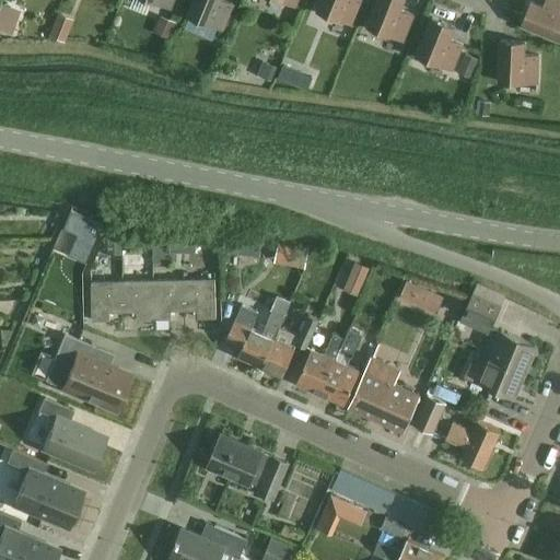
[(70,0),(68,21),(81,22),(83,0),(70,0)]
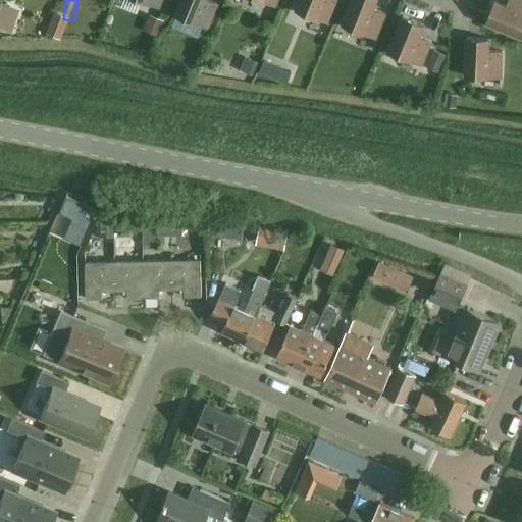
[(209,0),(179,0),(174,14),(208,28),(218,3),(209,0)]
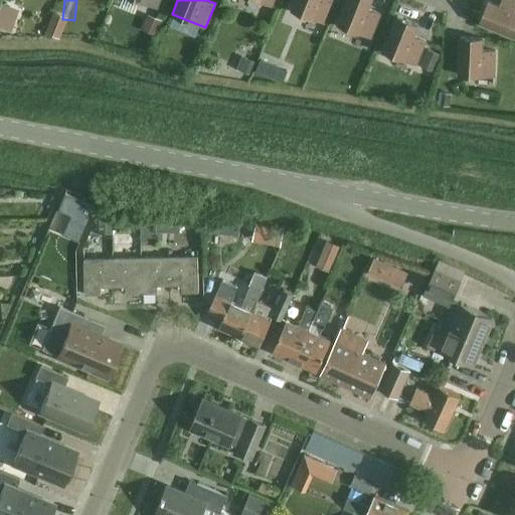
[(295,0),(292,9),(324,23),(333,0),(295,0)]
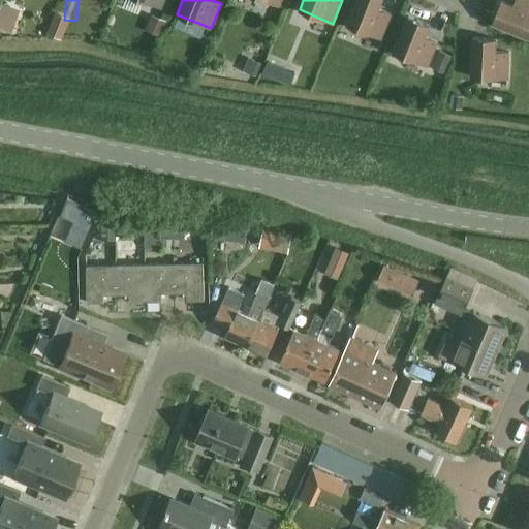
[(378,8),(381,0),(356,0),(347,25),(380,38),(391,13),(378,8)]
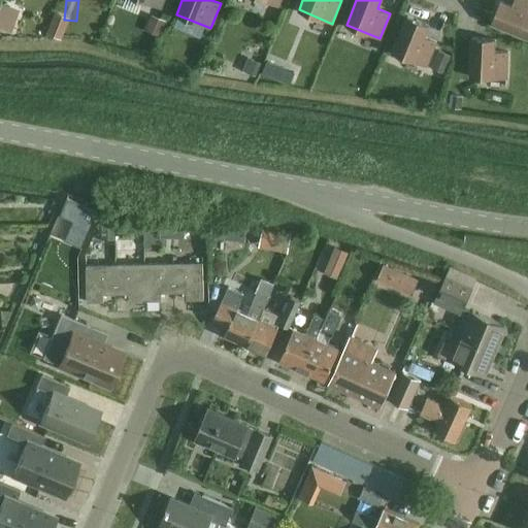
[(527,0),(514,0),(512,6),(500,1),(492,23),(527,37),(527,35),(527,0)]
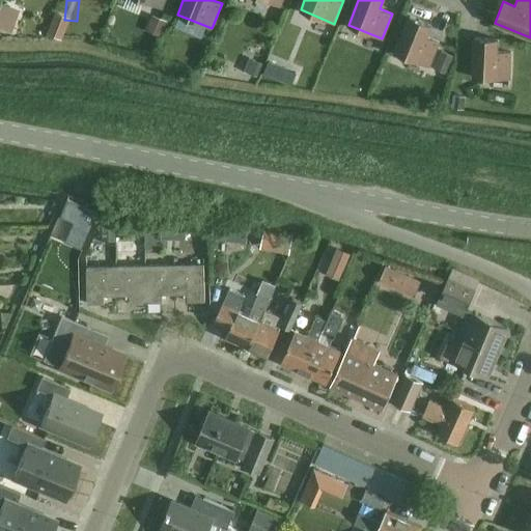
[(2,4),(0,9),(0,28),(11,33),(21,11),(2,4)]
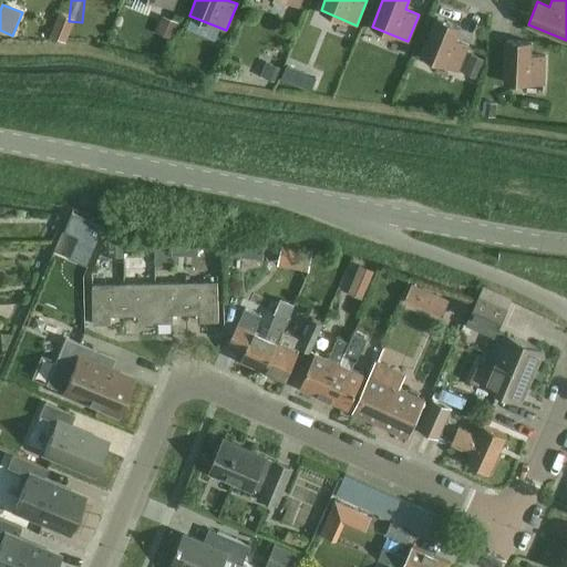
[(165,18),(158,33),(171,39),(177,23),(165,18)]
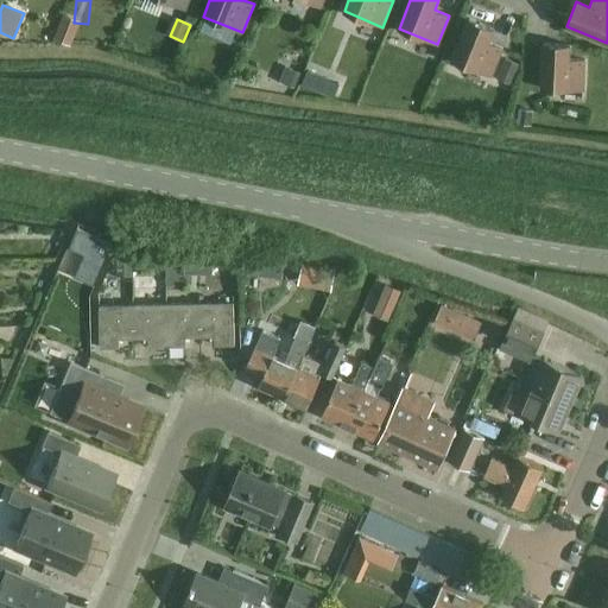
[(488,42),(493,29),(469,19),(453,59),(491,76),(502,48),(488,42)]
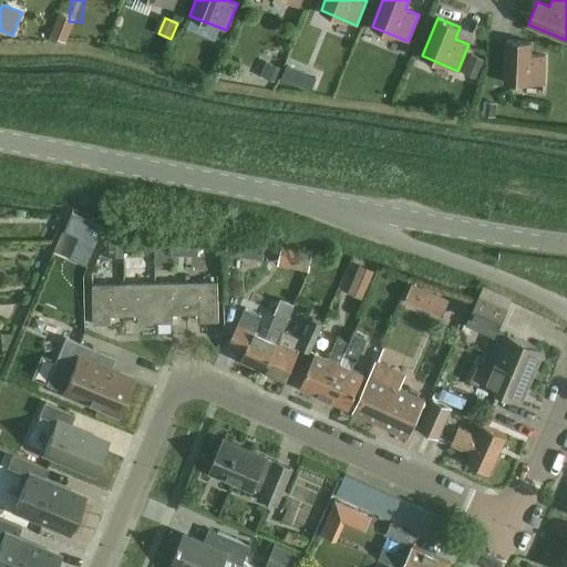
[(54,23),(50,34),(65,41),(70,30),(54,23)]
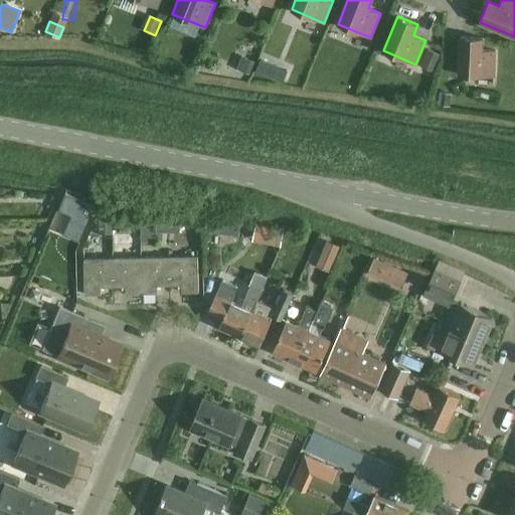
[(482,49),(482,37),(460,36),(459,74),(494,76),(495,50),(482,49)]
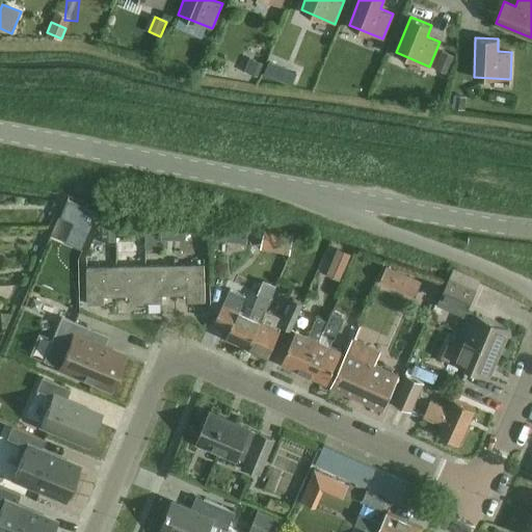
[(444,53),(436,69),(447,73),(454,57),(444,53)]
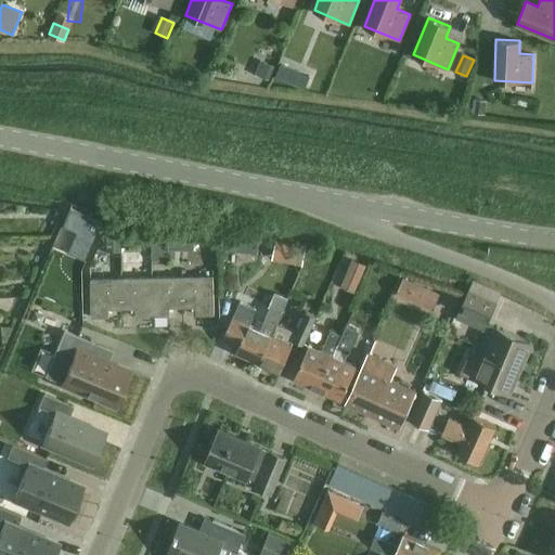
[(260,61),(255,74),(268,79),(273,66),(260,61)]
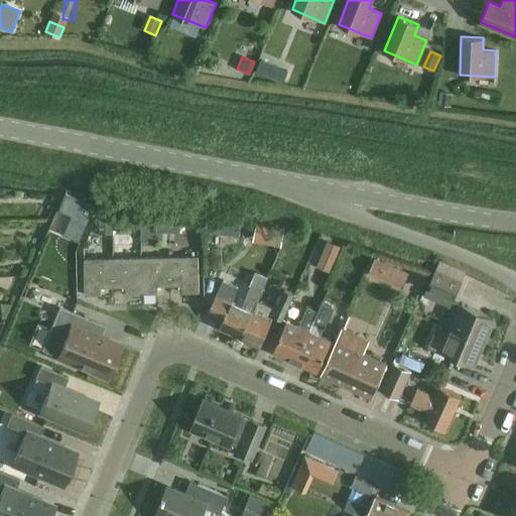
[(262,58),(257,72),(267,76),(272,62),(262,58)]
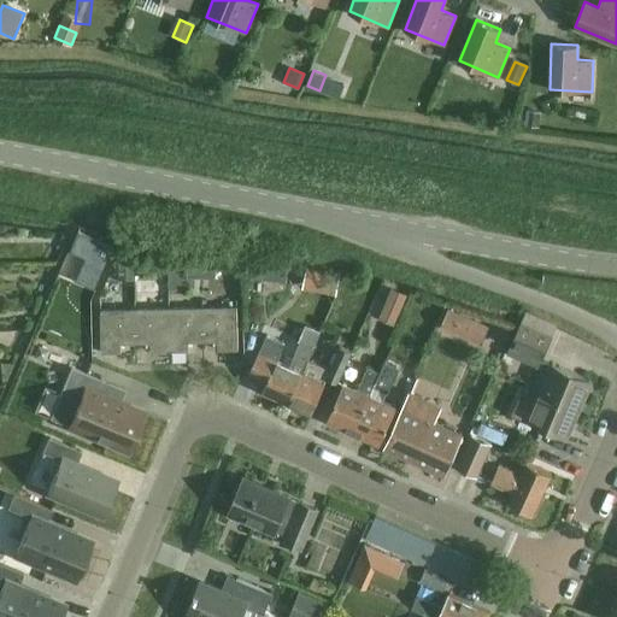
[(527,111),(526,124),(540,127),(541,112),(527,111)]
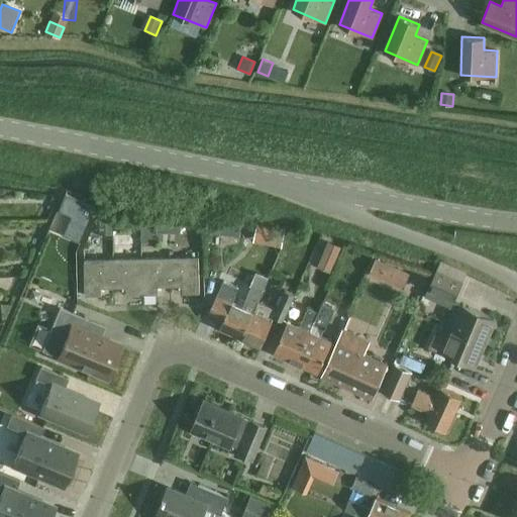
[(65,194),(59,209),(72,215),(63,235),(78,241),(93,206),(65,194)]
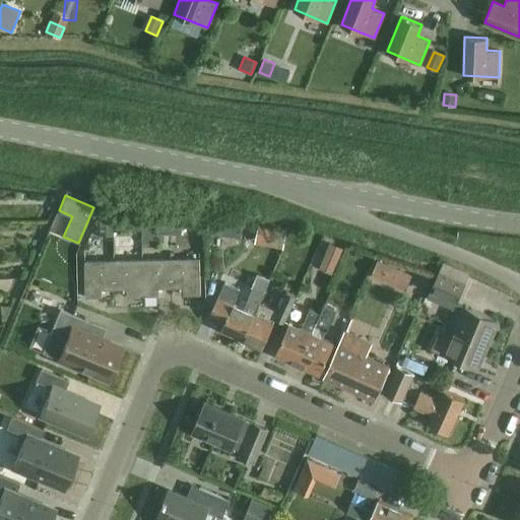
[(113,221),(99,222),(100,235),(113,235),(113,221)]
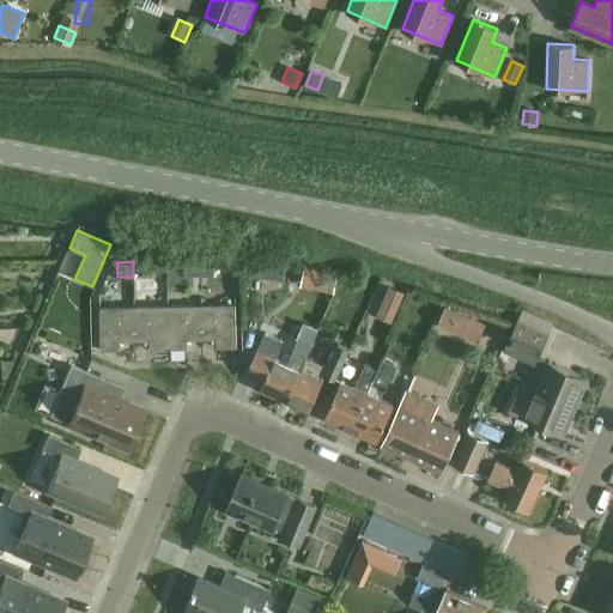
[(143,266),(143,278),(153,278),(153,273),(153,266),(143,266)]
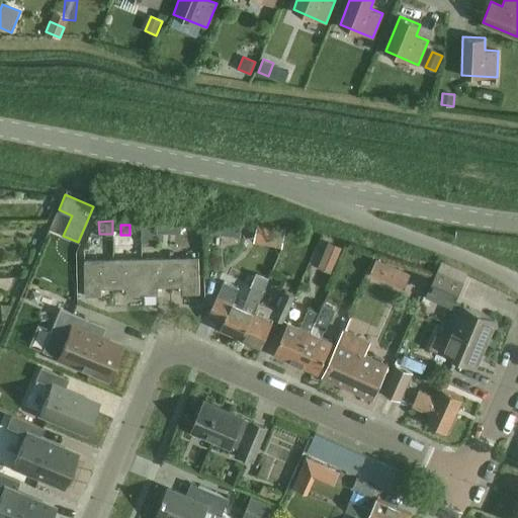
[(157,225),(157,233),(169,234),(169,226),(157,225)]
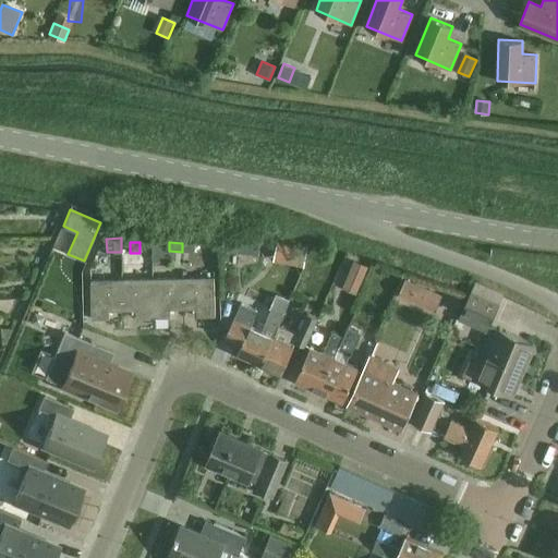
[(182,243),(182,252),(194,252),(195,244),(182,243)]
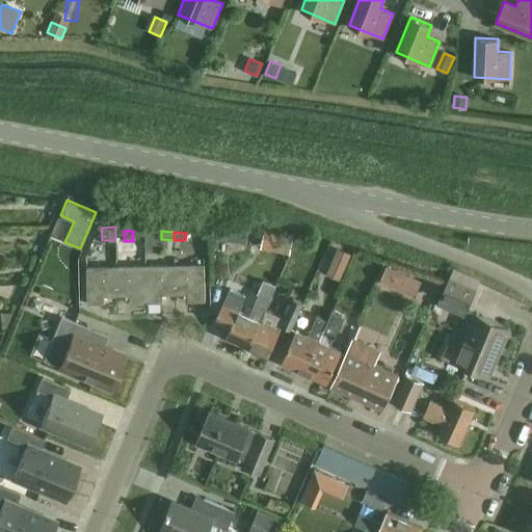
[(263,232),(260,248),(289,254),(292,238),(263,232)]
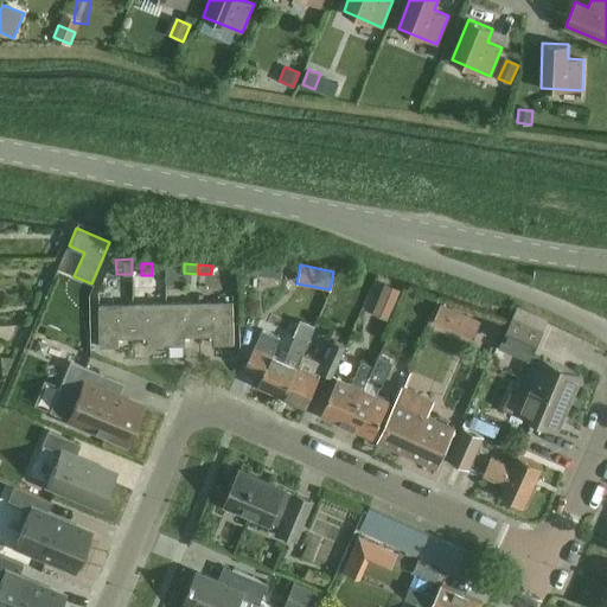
[(385,283),(372,313),(388,320),(400,289),(385,283)]
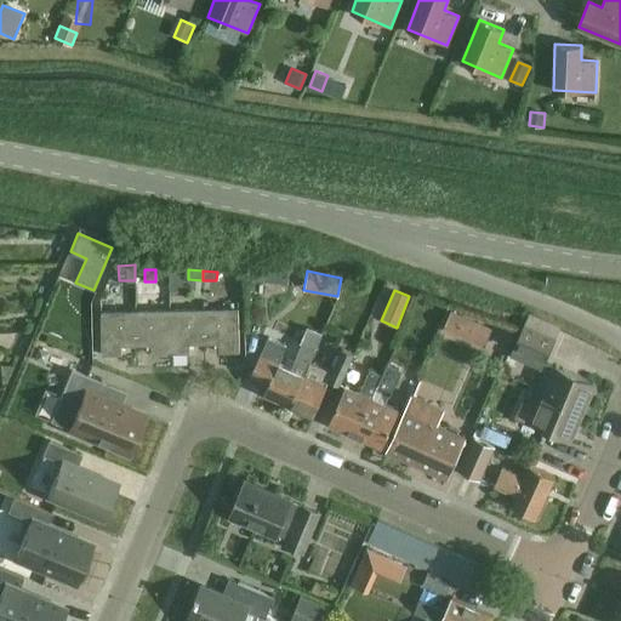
[(326,303),(314,337),(332,345),(345,311),(326,303)]
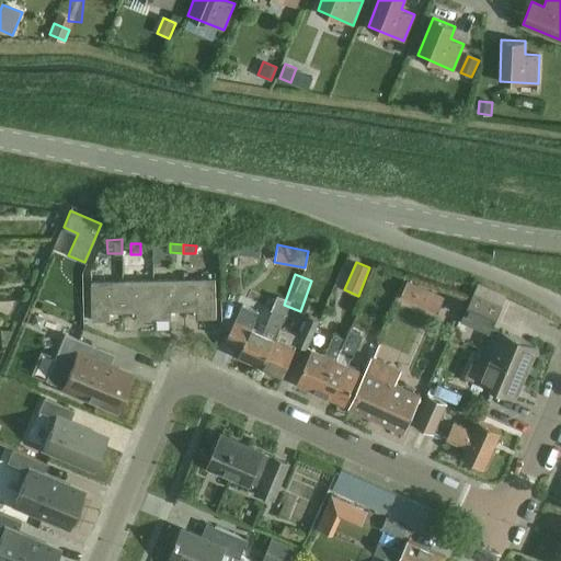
[(184,279),(185,311),(198,310),(198,319),(217,318),(216,278),(184,279)]
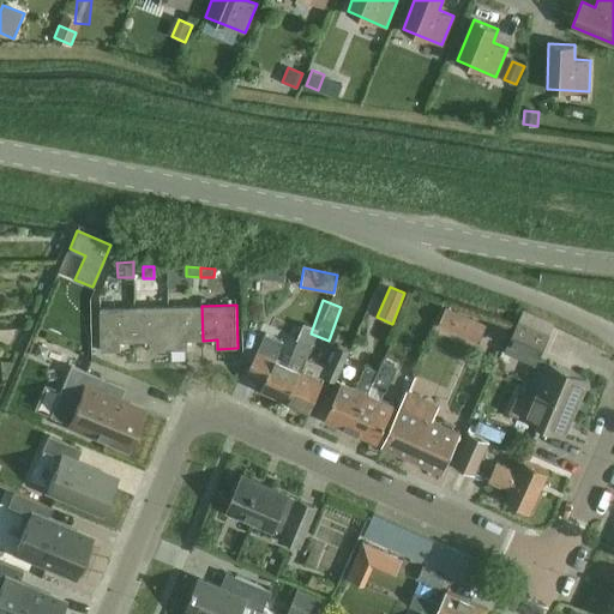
[(188,341),(203,341),(202,306),(168,307),(169,349),(188,349),(188,341)]
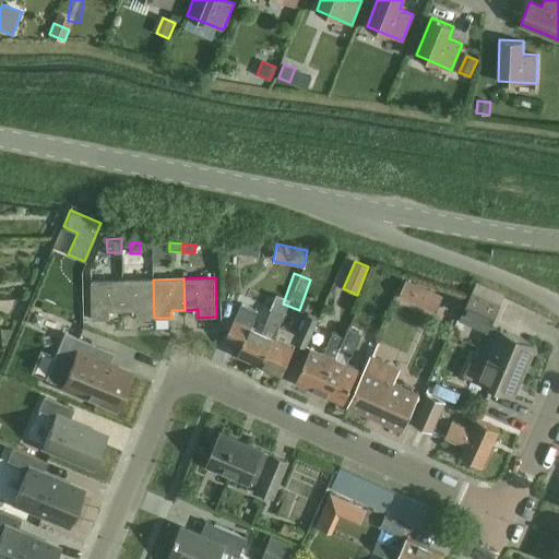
[(110,311),(122,311),(122,280),(92,281),(93,320),(110,319),(110,311)]
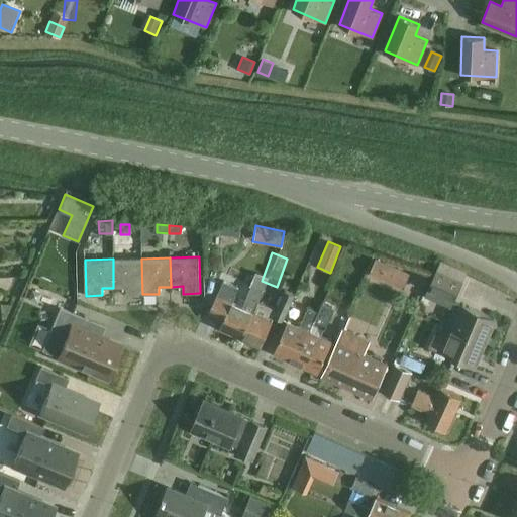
[(126,295),(142,294),(141,259),(113,259),(113,288),(126,287),(126,295)]
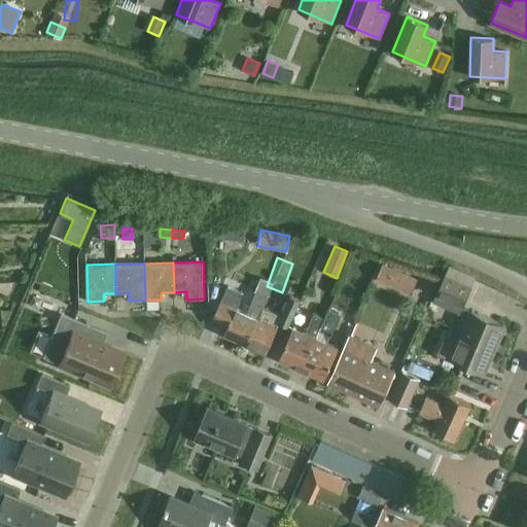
[(384,264),(377,278),(393,285),(400,271),(384,264)]
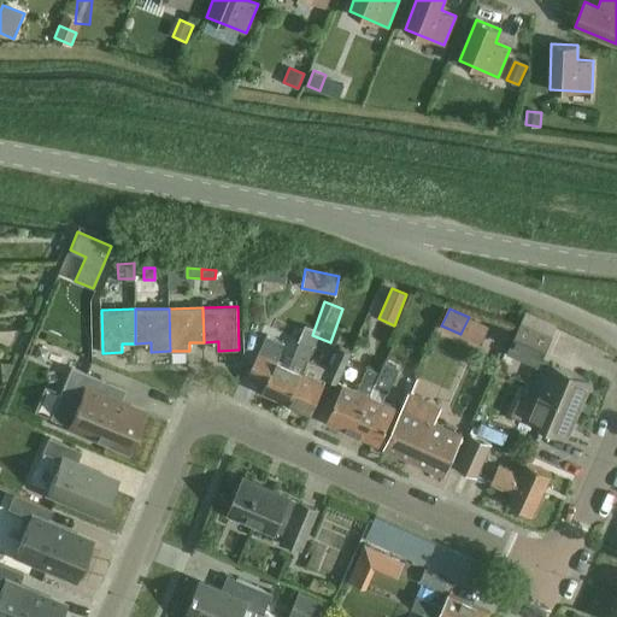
[(542,362),(553,339),(521,324),(511,347),(542,362)]
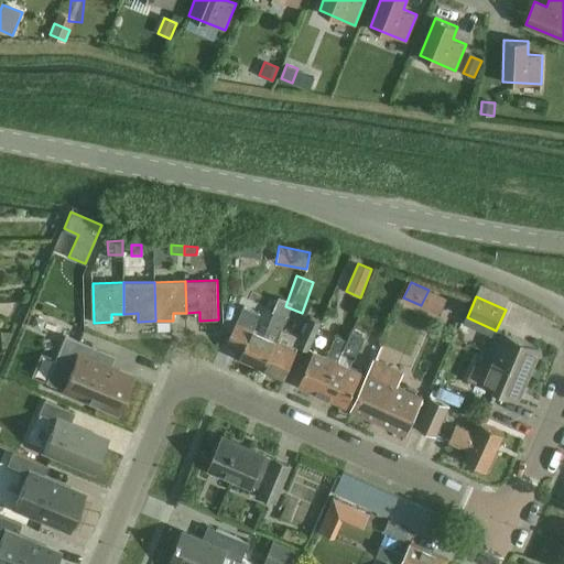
[(281,329),(284,322),(285,318),(273,313),(263,335),(252,331),(259,315),(242,307),(227,344),(242,350),(239,358),(263,369),(279,335),(281,329)]
